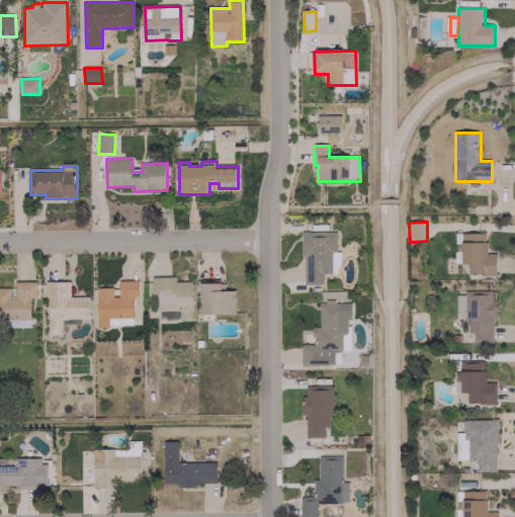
[(339,232),(304,233),(305,284),(325,284),(325,273),(340,273),(339,232)]
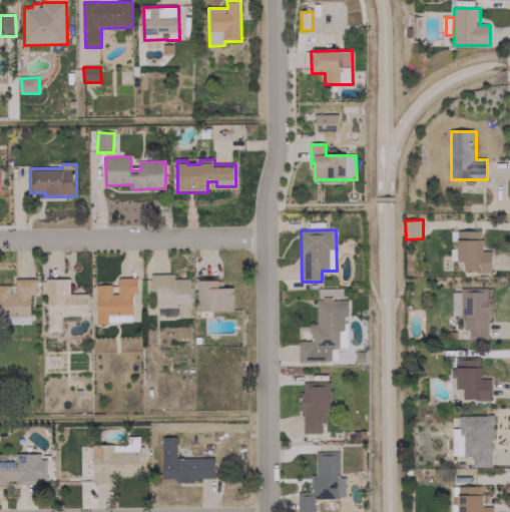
[(492,273),(493,251),(482,251),(482,231),(459,231),(459,262),(466,262),(466,273),(492,273)]
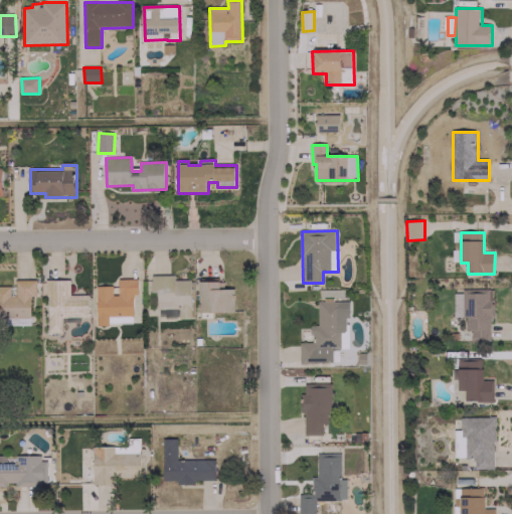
[(192,281),(176,281),(176,276),(152,277),(153,293),(159,293),(160,318),(172,318),(172,310),(180,310),(180,319),(193,319),(192,281)]
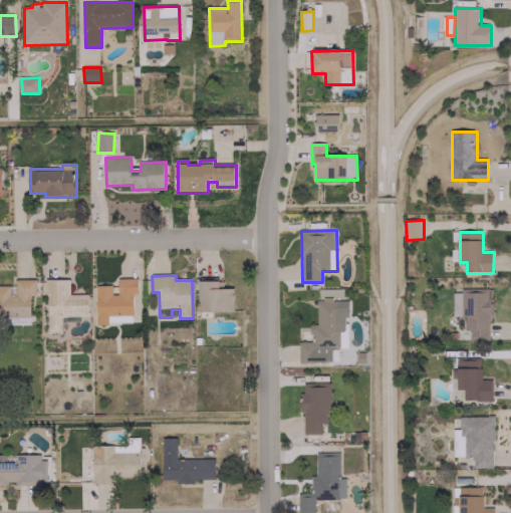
[(0,285),(0,321),(17,321),(17,319),(26,319),(26,324),(32,324),(32,295),(37,295),(37,279),(15,279),(15,286),(0,285)]
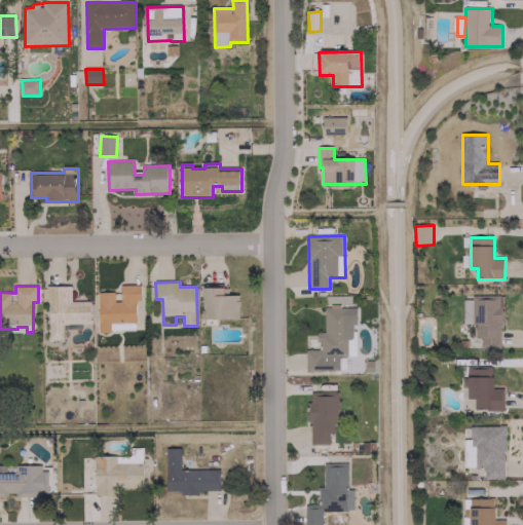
[(99,293),(101,332),(138,331),(137,301),(142,301),(142,286),(121,286),(121,301),(116,302),(116,293),(99,293)]
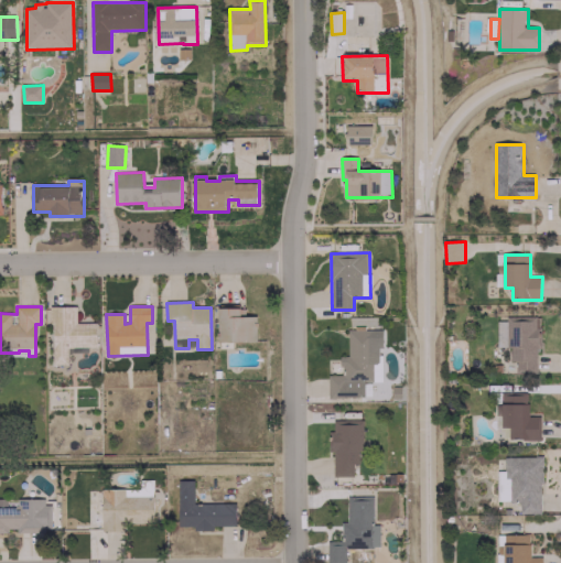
[(98,323),(78,324),(78,307),(53,307),(54,365),(69,365),(69,348),(98,347),(98,323)]
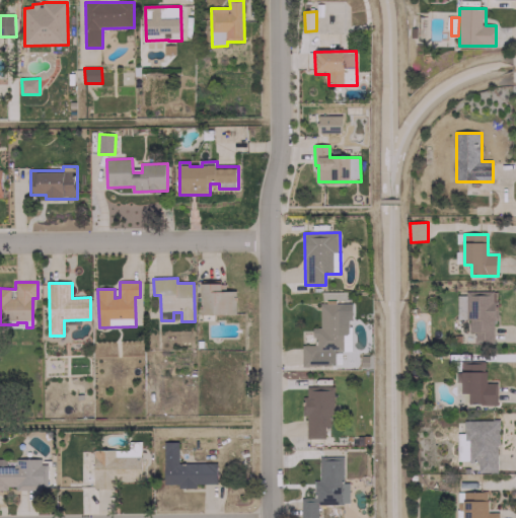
[(237,292),(222,292),(222,283),(202,283),(202,315),(237,314),(237,292)]
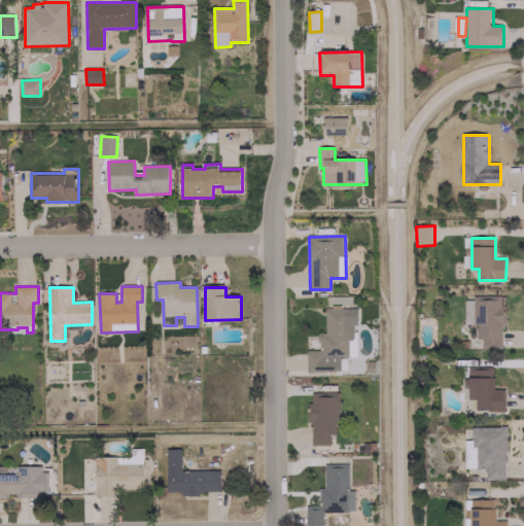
[(502,349),(502,326),(505,326),(505,295),(476,296),(477,338),(484,338),(484,349),(502,349)]
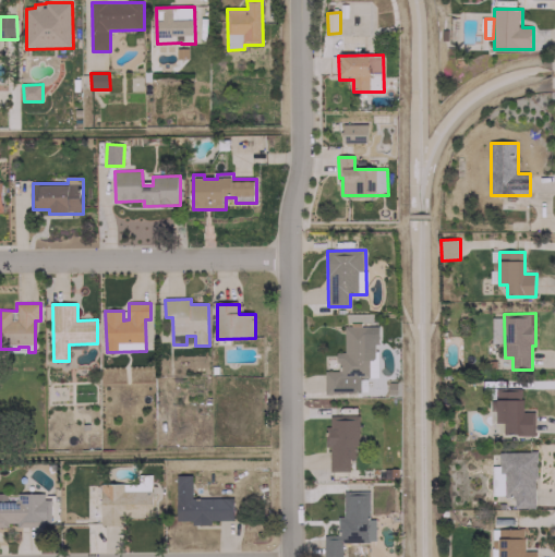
[(503,343),(503,318),(493,318),(493,343),(503,343)]
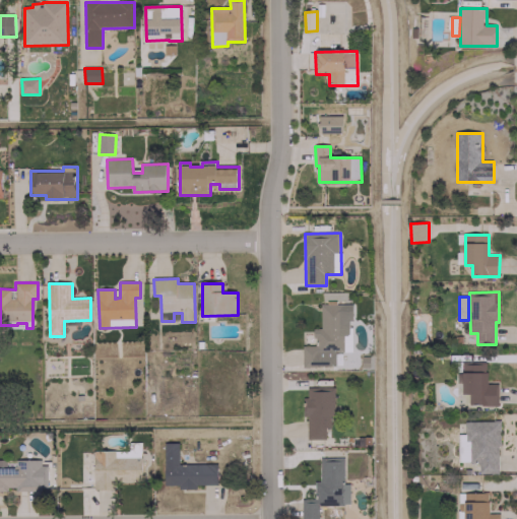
[(305,368),(338,367),(337,352),(353,352),(352,321),(354,321),(353,304),(321,305),(322,329),(315,329),(316,346),(304,346),(305,368)]
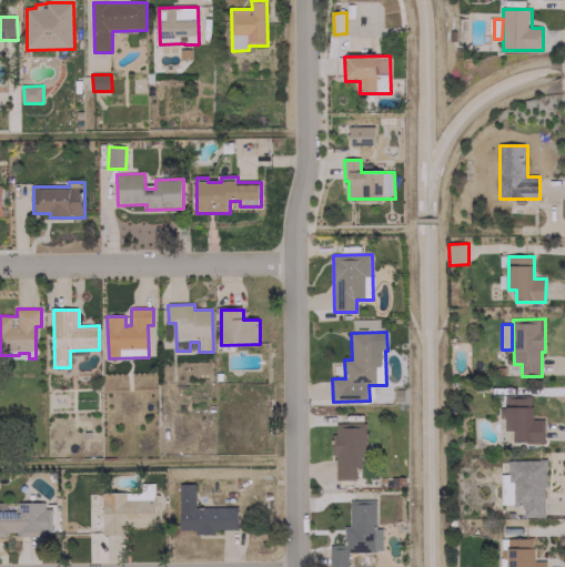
[(545,443),(544,419),(533,419),(533,396),(507,396),(508,409),(505,409),(505,432),(515,432),(515,444),(545,443)]
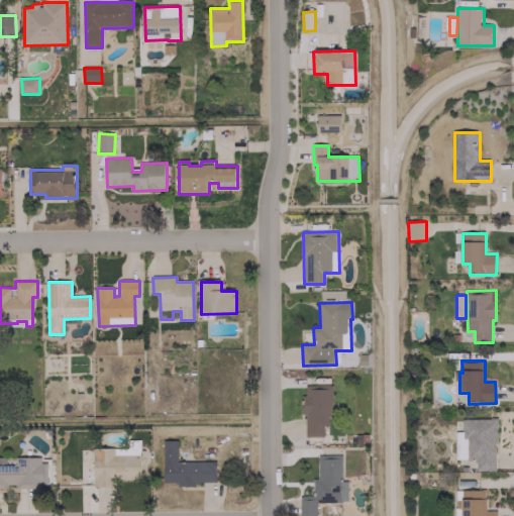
[(332,386),(306,386),(307,395),(302,395),(303,414),(307,414),(307,437),(325,437),(325,425),(333,425),(332,386)]
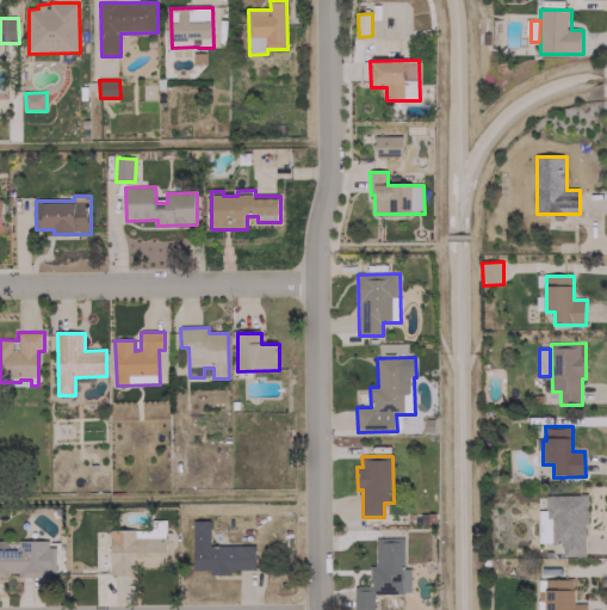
[(588,558),(587,495),(546,497),(547,511),(539,511),(539,544),(563,543),(564,558),(588,558)]
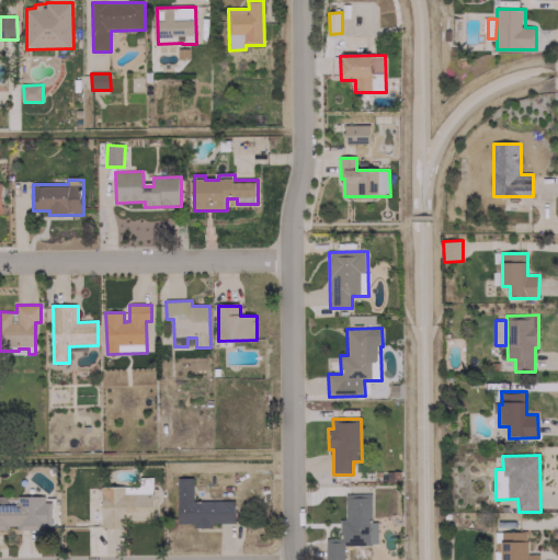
[(236,501),(194,502),(193,478),(179,479),(179,527),(214,526),(214,524),(236,523),(236,501)]
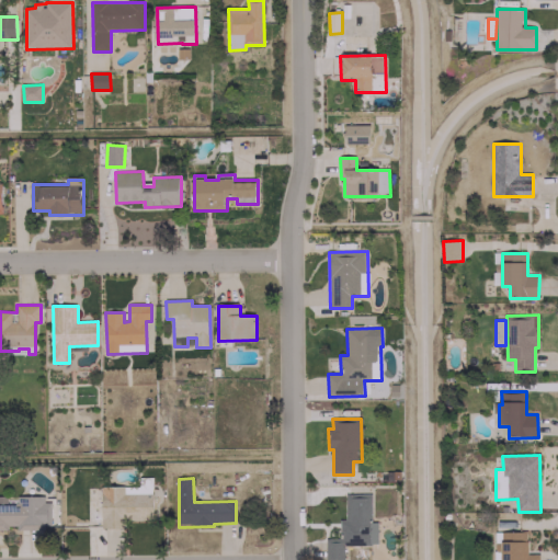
[(155,521),(154,479),(141,479),(143,487),(102,488),(103,529),(127,528),(127,521),(155,521)]
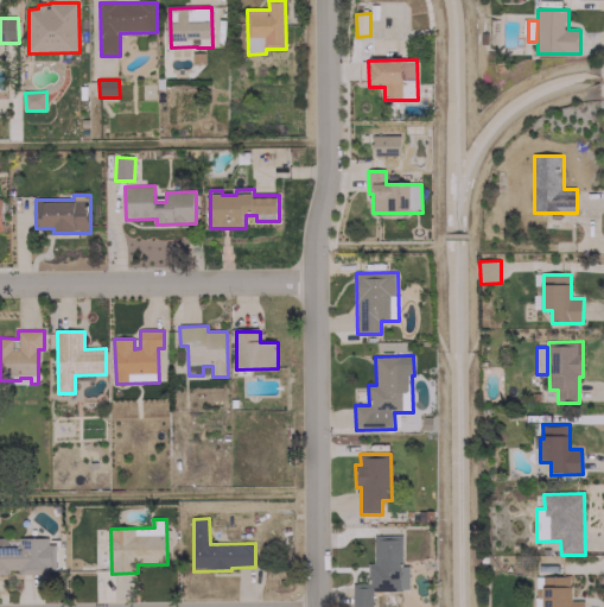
[(355,585),(355,606),(374,606),(374,592),(411,592),(411,567),(404,567),(404,537),(375,537),(375,564),(369,564),(370,585),(355,585)]
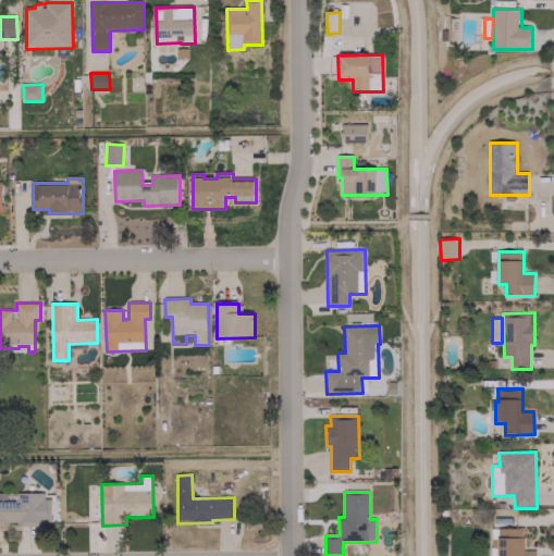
[(0,526),(19,526),(19,527),(53,526),(52,495),(0,496),(0,526)]
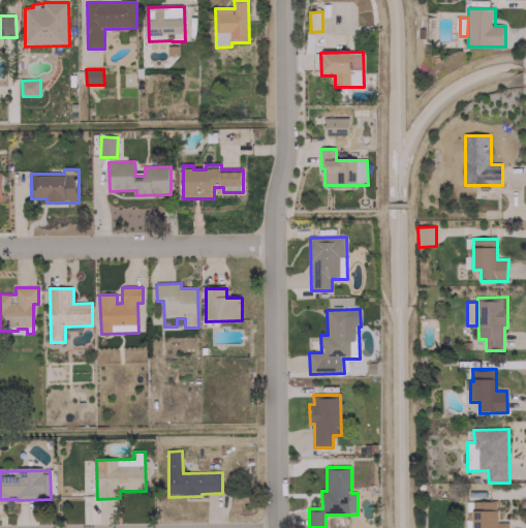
[(509,527),(509,523),(498,523),(498,502),(473,501),(472,527),(509,527)]
